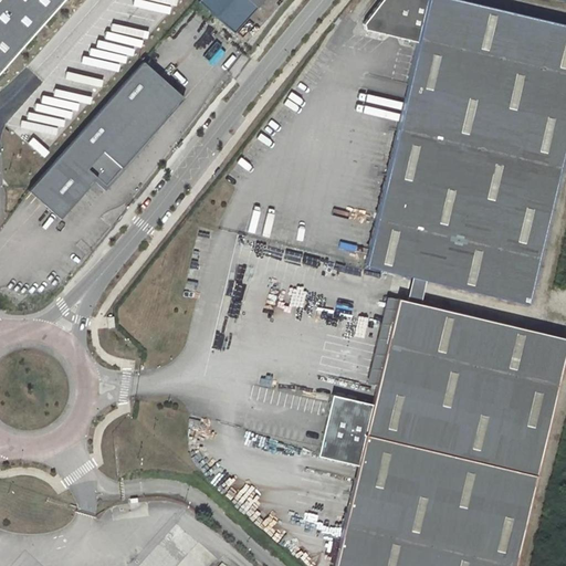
[(0,0),(0,66),(59,0),(0,0)]
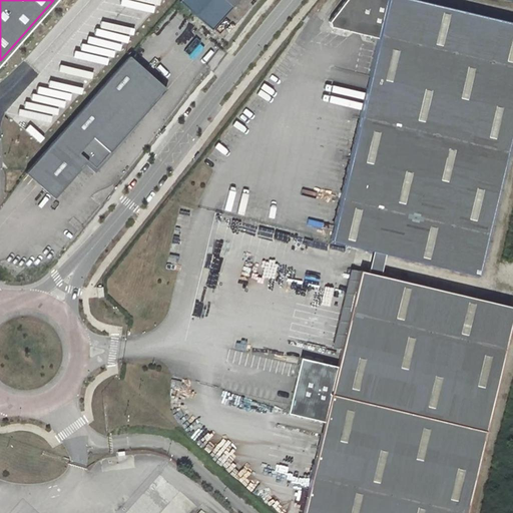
[(330,26),(378,38),(330,240),(374,250),(386,253),(477,276),(512,126),(512,22),(419,0),(345,0),(330,21),(330,26)]
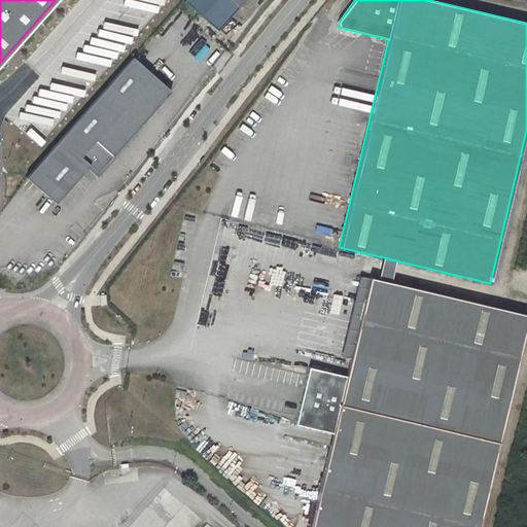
[(133,58),(28,179),(58,205),(92,166),(100,173),(171,91),(133,58)]
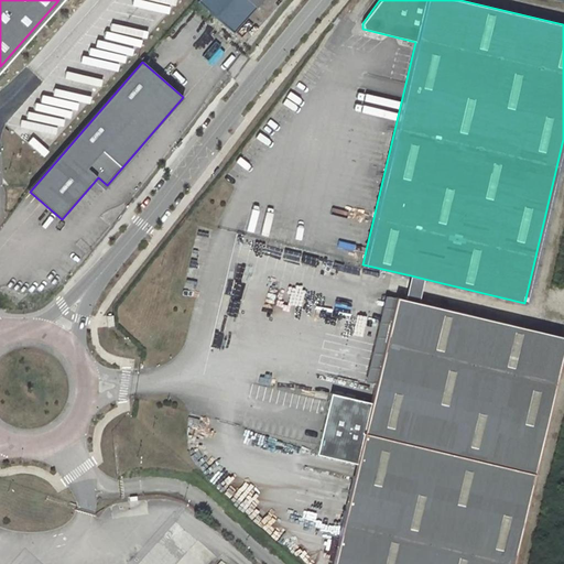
[(424,279),(411,275),(405,300),(419,303),(424,279)]
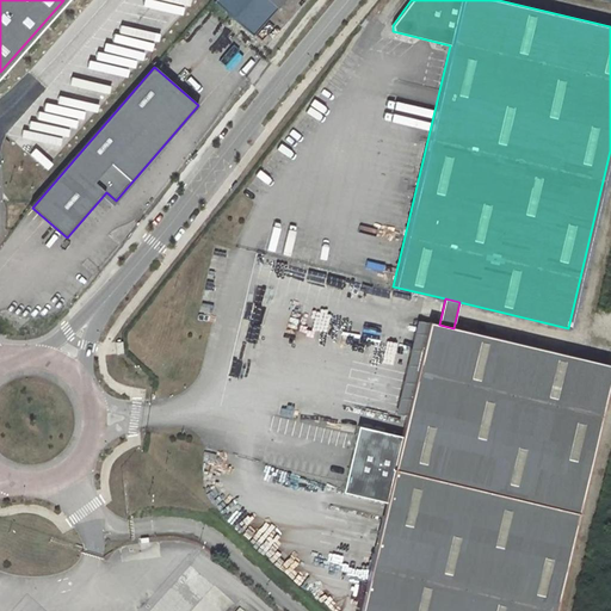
[(429,321),(401,436),(357,426),(343,492),(386,501),(358,610),(555,610),(610,376),(610,365),(454,328),(439,325),(429,321)]
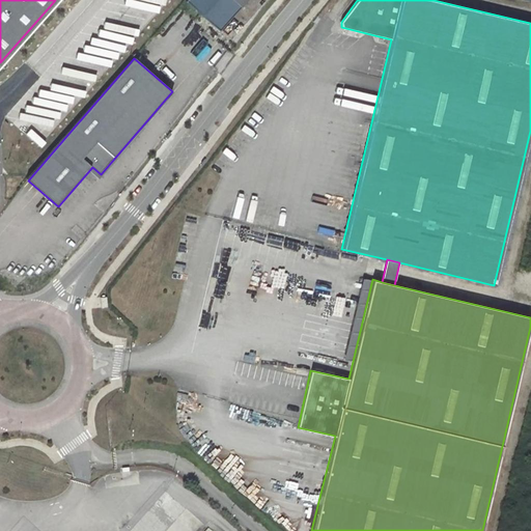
[(261,281),(257,297),(272,301),(276,285),(261,281)]
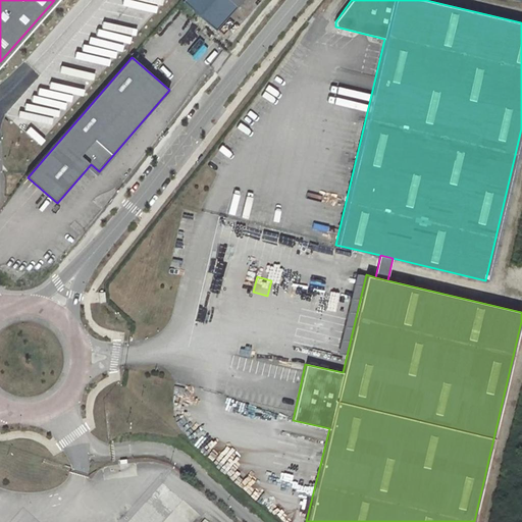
[(331,307),(332,301),(348,303),(350,294),(320,289),(318,305),(331,307)]
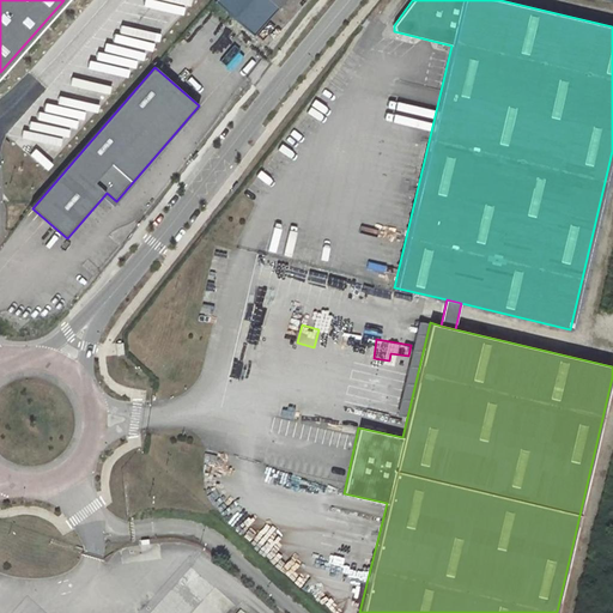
[(350,356),(351,346),(337,345),(335,354),(350,356)]
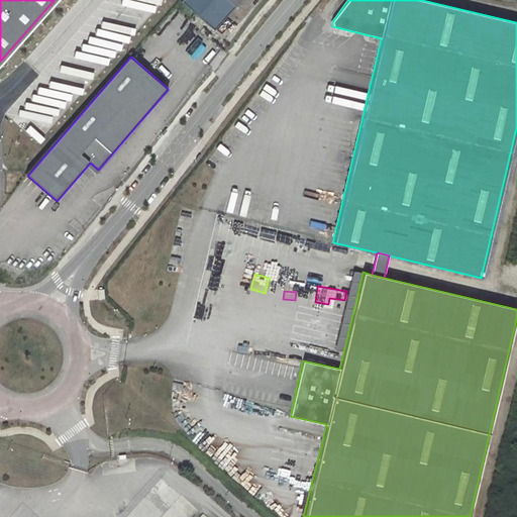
[(299,303),(312,304),(313,292),(300,291),(299,303)]
